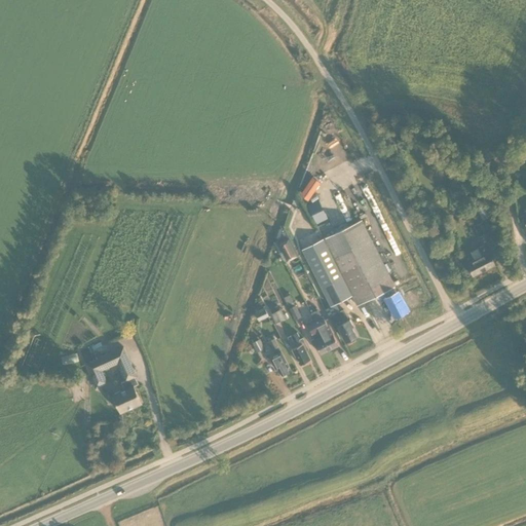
[(314,200),(318,200),(317,191),(306,193),(309,205),(315,204),(314,200)]
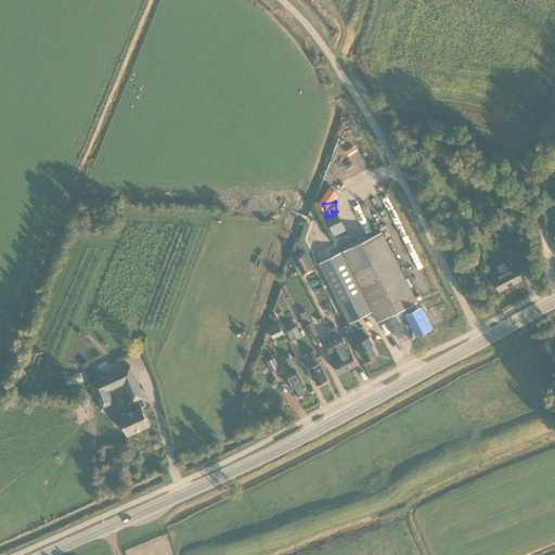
[(504,220),(511,232),(516,229),(511,217),(504,220)]
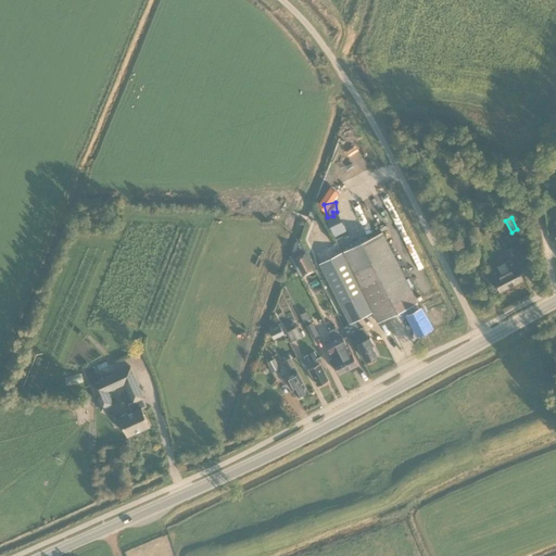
[(382,232),(343,253),(373,312),(378,323),(418,302),(382,232)]
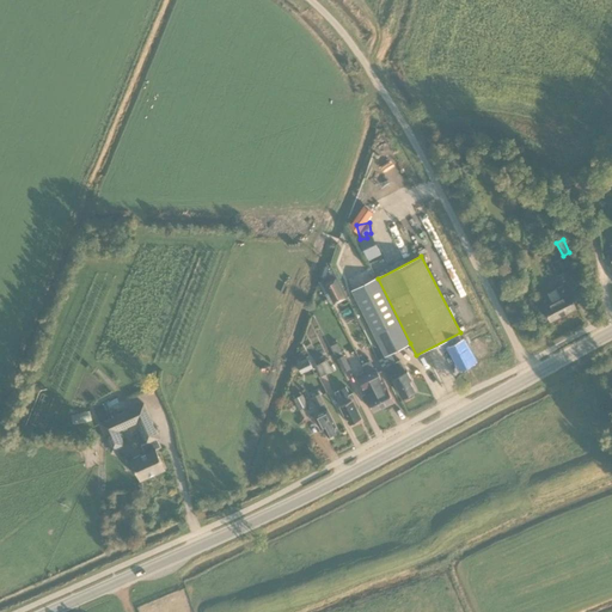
[(552,263),(558,275),(571,268),(564,256),(552,263)]
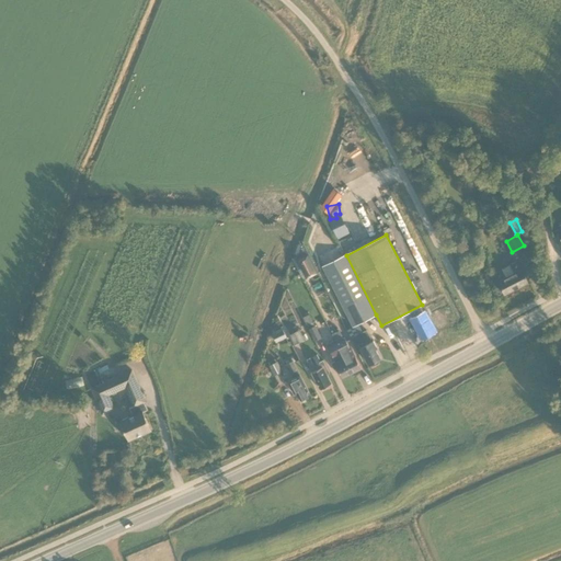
[(297,259),(306,278),(318,273),(308,253),(297,259)]
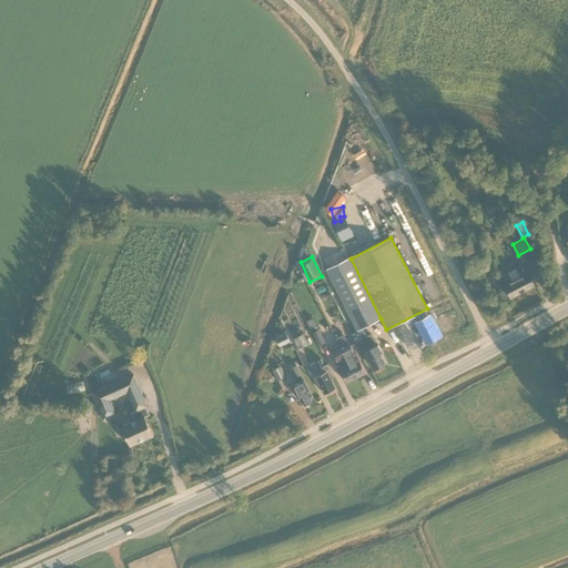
[(357,331),(381,318),(351,259),(327,270),(357,331)]
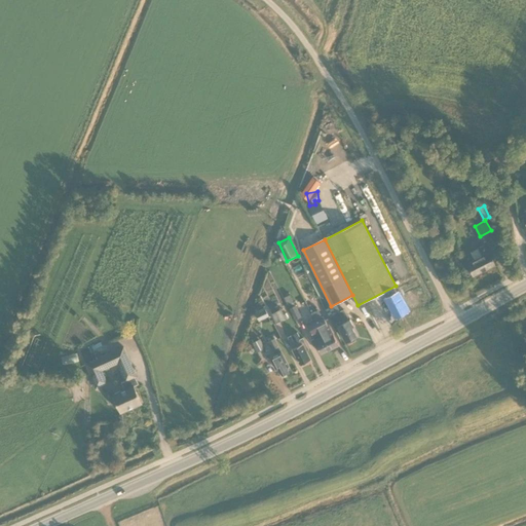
[(473,276),(496,264),(490,252),(489,252),(485,245),(463,256),(467,263),(466,264),(473,276)]
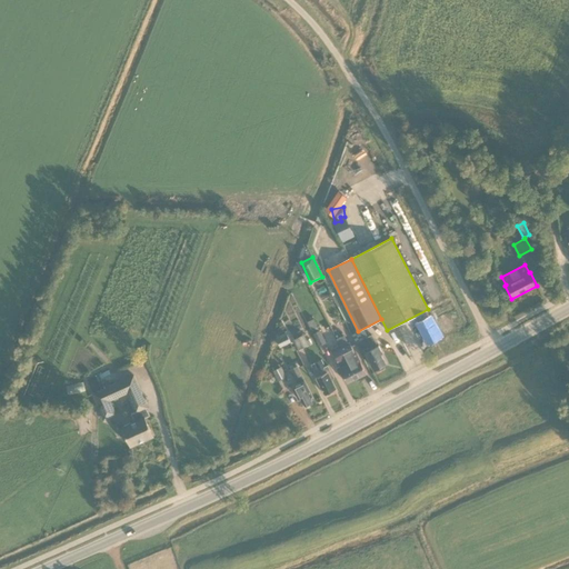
[(429,315),(427,310),(416,316),(418,320),(417,321),(429,343),(441,337),(430,315),(429,315)]
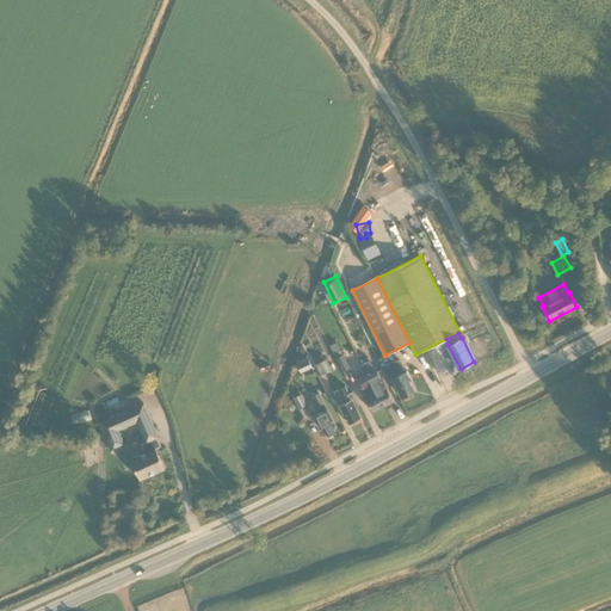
[(331,345),(344,371),(350,368),(338,341),(331,345)]
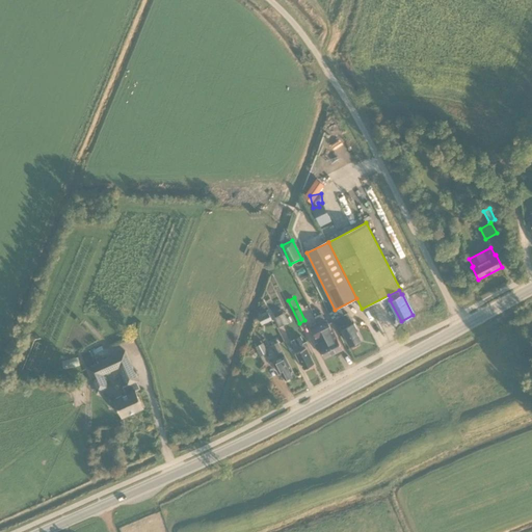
[(275,317),(284,314),(282,309),(273,313),(275,317)]
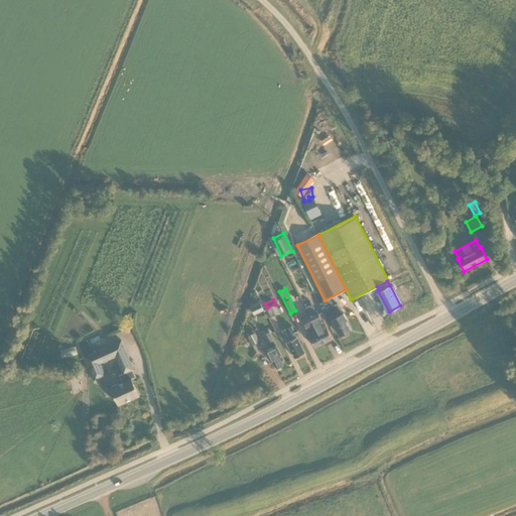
[(252,307),(255,314),(264,309),(260,303),(252,307)]
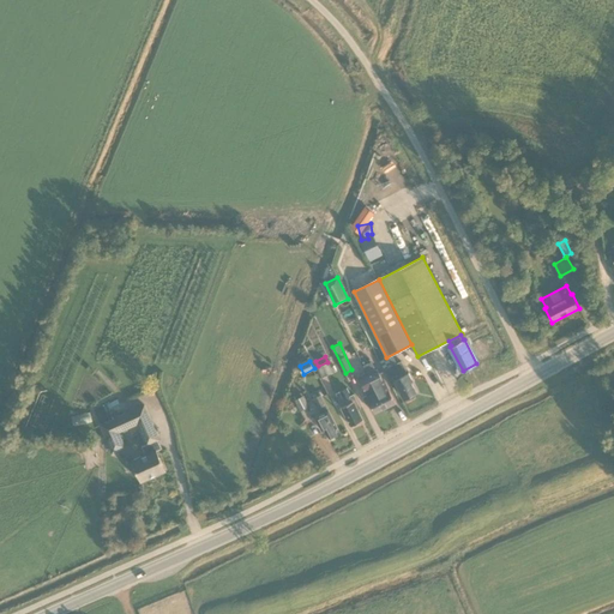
[(317,367),(321,378),(333,372),(329,361),(327,362),(318,366),(317,367)]
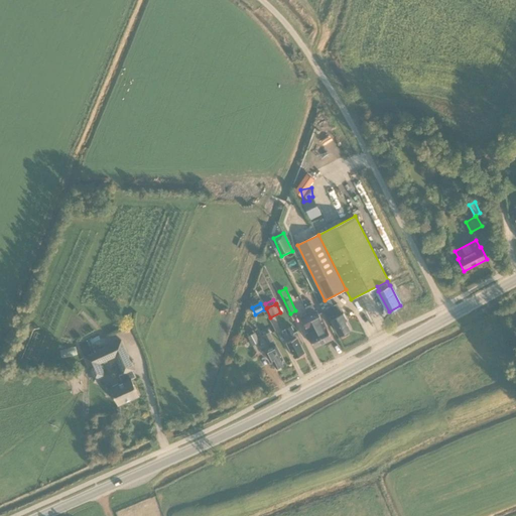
[(309,315),(324,343),(332,339),(325,324),(324,325),(320,318),(321,318),(317,309),(315,310),(312,303),(305,307),(306,308),(309,315)]
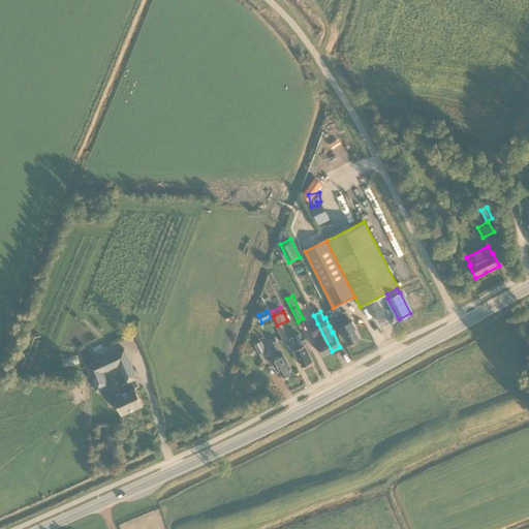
[(340,328),(348,344),(359,339),(354,329),(355,329),(352,321),(349,322),(348,319),(350,319),(346,311),(334,318),(337,325),(339,324),(340,328)]
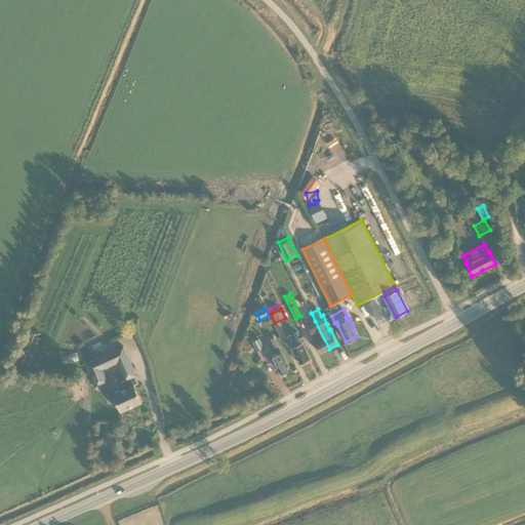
[(328,350),(329,349),(315,321),(307,324),(314,338),(311,339),(314,345),(316,344),(320,354),(329,350),(328,350)]
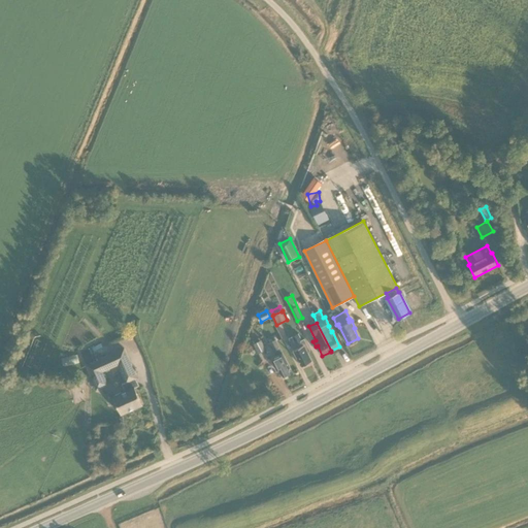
[(294,351),(302,366),(311,361),(307,352),(310,351),(304,338),(301,340),(298,334),(293,336),(296,343),(299,348),(294,351)]
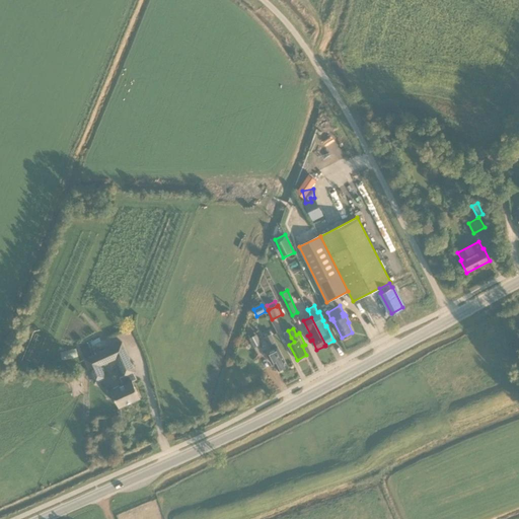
[(250,338),(249,338),(253,347),(262,344),(256,335),(255,335),(254,332),(248,335),(250,338)]
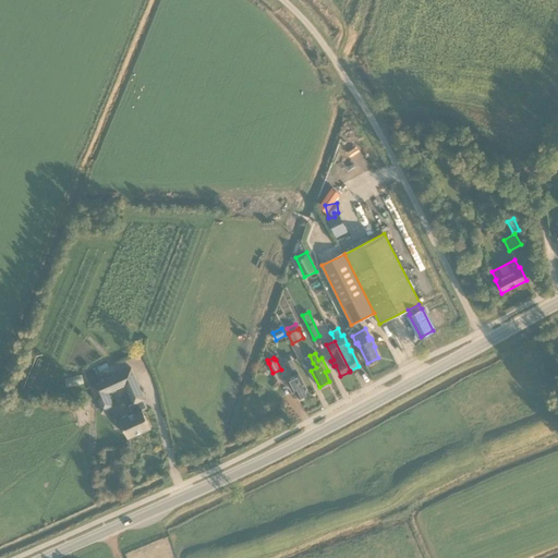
[(296,391),(299,397),(308,392),(291,359),(286,362),(292,376),(287,379),(293,392),(296,391)]
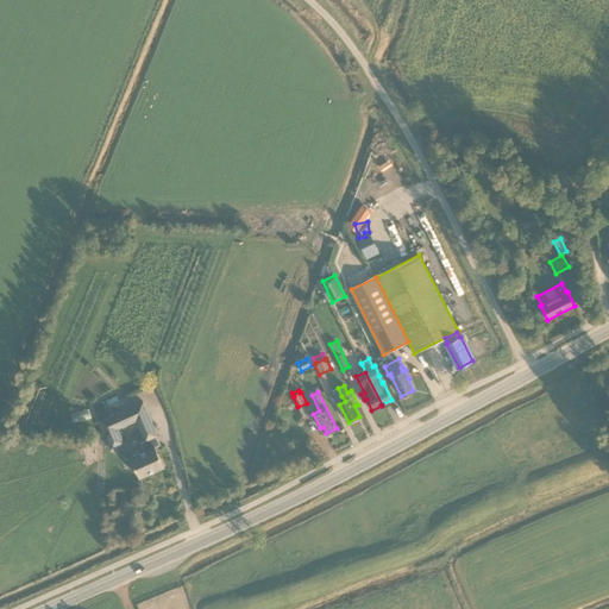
[(90,409),(74,413),(76,420),(93,416),(90,409)]
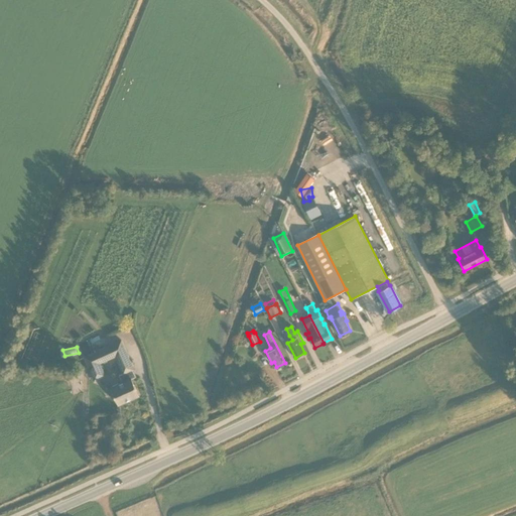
[(108,361),(103,349),(85,358),(95,381),(106,376),(101,364),(108,361)]
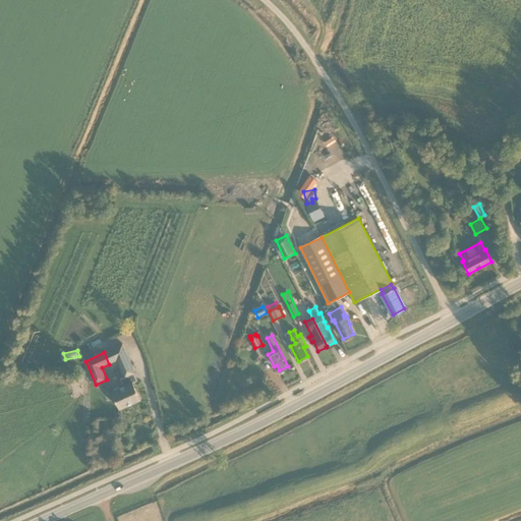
[(120,409),(141,400),(133,383),(137,381),(134,373),(135,373),(131,363),(131,364),(129,365),(130,368),(122,372),(124,378),(121,379),(124,386),(112,391),(120,409)]
